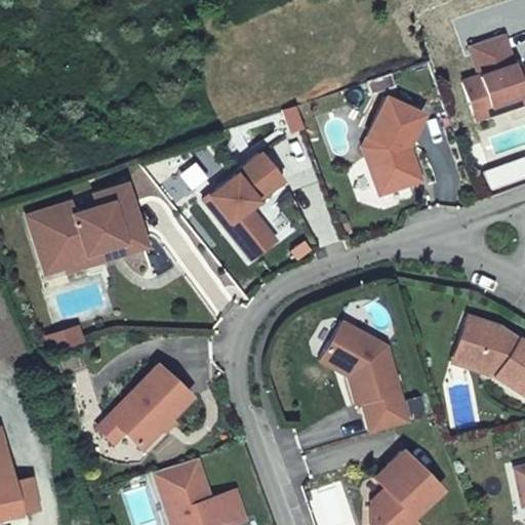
[(478,75),(461,81),(476,121),(501,112),(524,104),(524,68),(517,72),(505,35),(469,47),(478,75)]
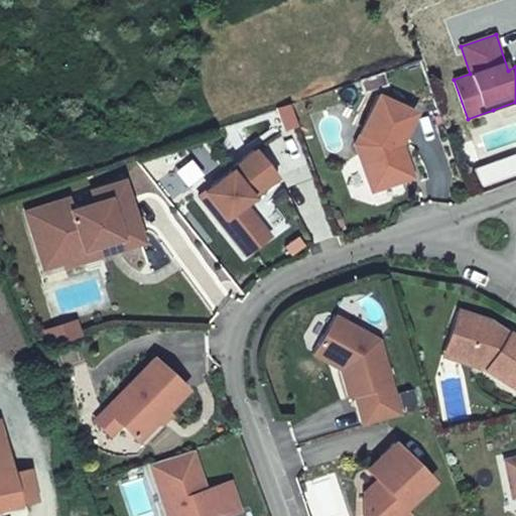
[(360,80),(364,93),(388,85),(384,73),(360,80)]
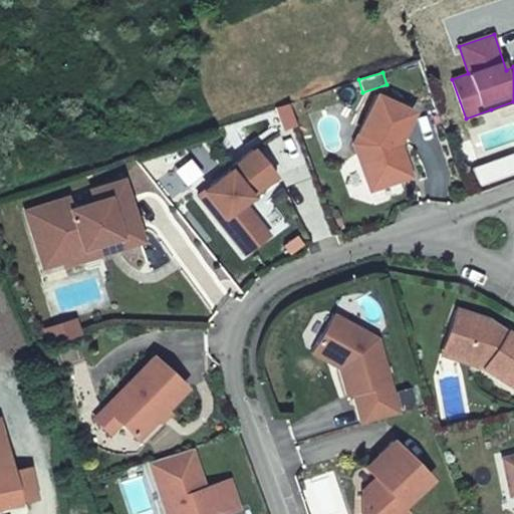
[(376,90),(352,142),(370,193),(392,185),(414,177),(402,145),(418,109),(376,90)]
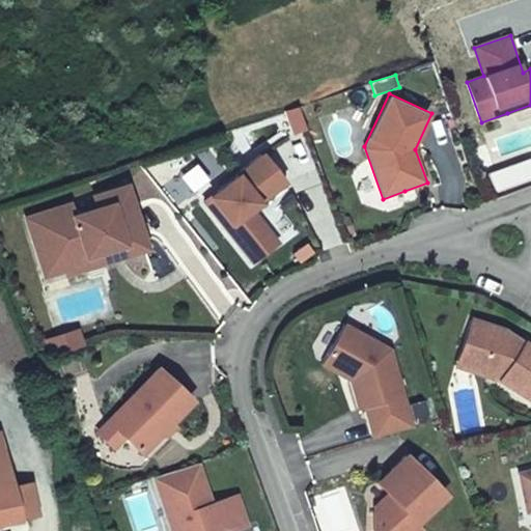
[(306,129),(298,107),(284,111),(292,134),(306,129)]
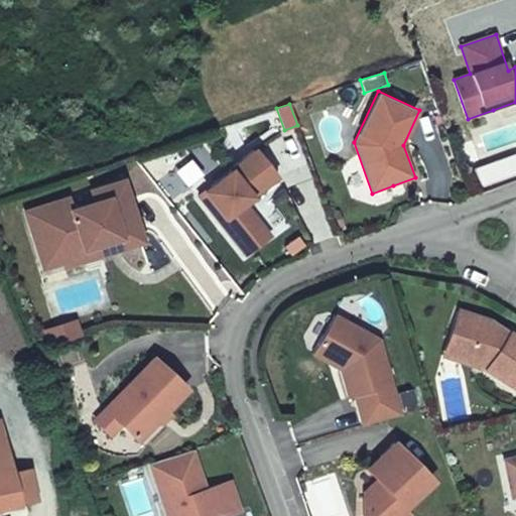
[(246,206),(281,178),(256,148),(197,196),(246,257),(258,247),(271,237),(246,206)]
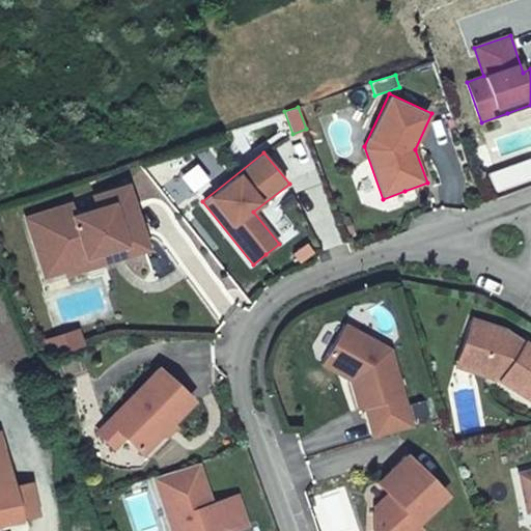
[(108,263),(151,249),(128,182),(91,194),(95,206),(77,213),(73,200),(24,217),(45,277),(65,270),(68,277),(108,263)]
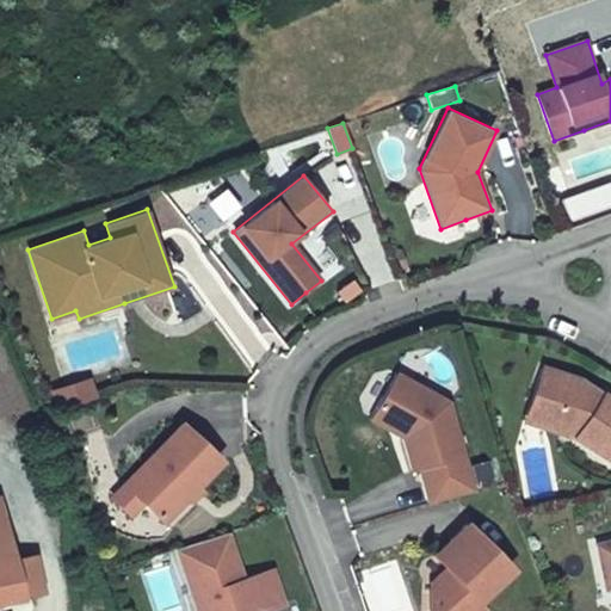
[(360,290),(351,279),(335,291),(345,302),(360,290)]
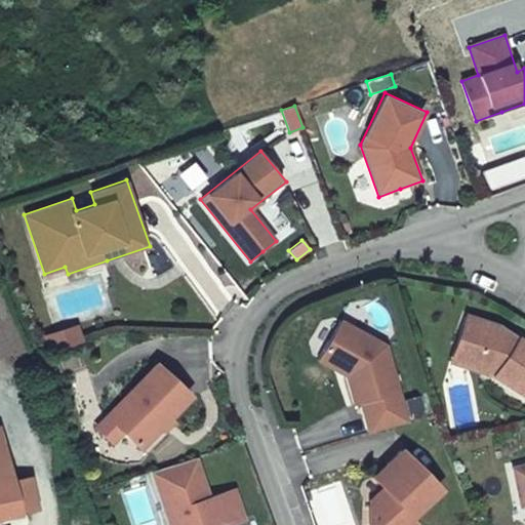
[(468,314),(451,362),(493,375),(524,396),(524,339),(501,324),(468,314)]
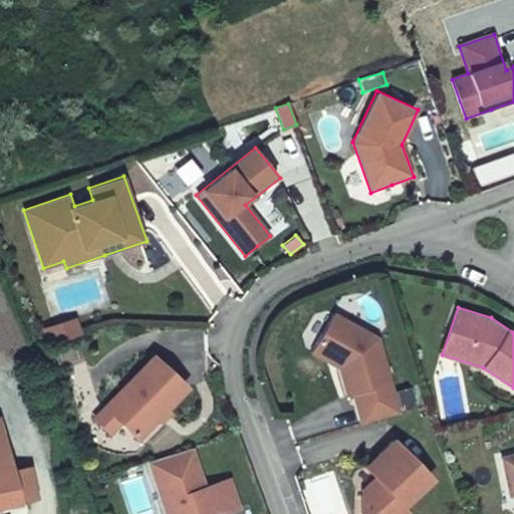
[(359,425),(401,413),(378,336),(334,312),(311,352),(337,367),(341,382),(346,398),(350,396),(359,425)]
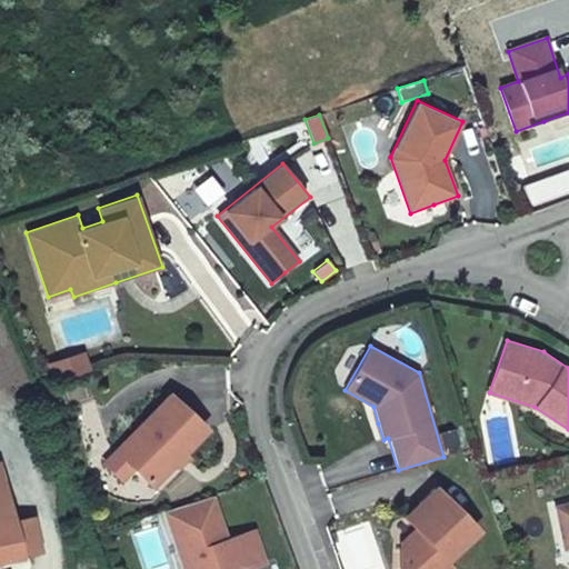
[(90,370),(83,350),(46,362),(52,382),(90,370)]
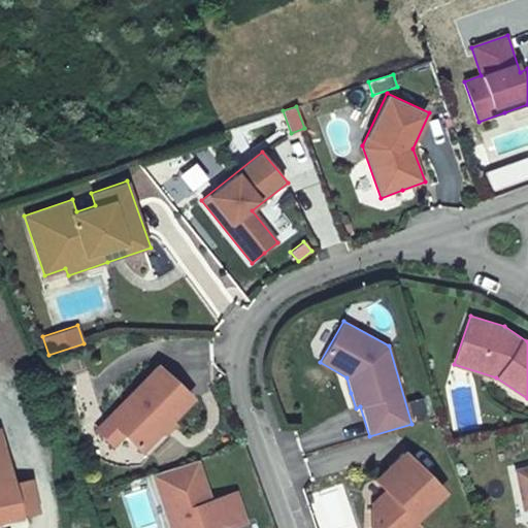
[(125,437),(143,455),(197,399),(178,383),(159,364),(106,420),(125,437)]
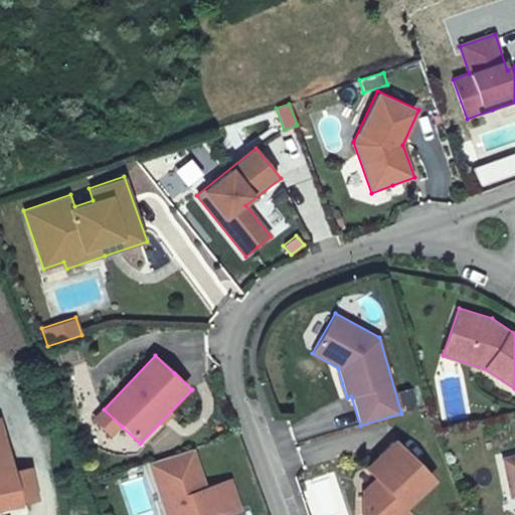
[(111,438),(122,426),(104,409),(93,420),(111,438)]
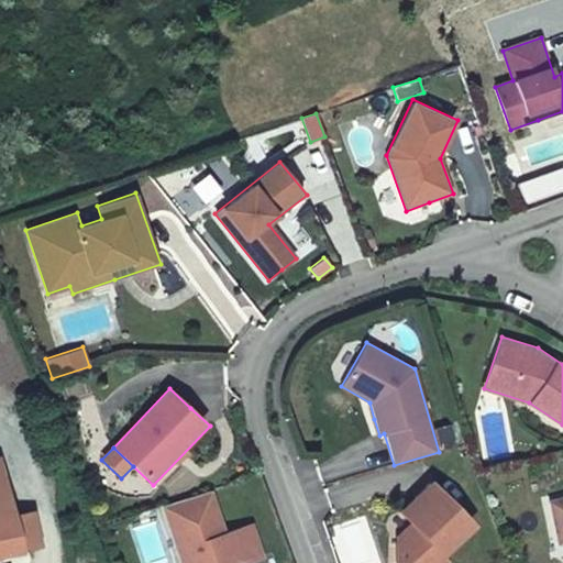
[(0,555),(23,551),(14,514),(1,453),(0,453),(0,555)]
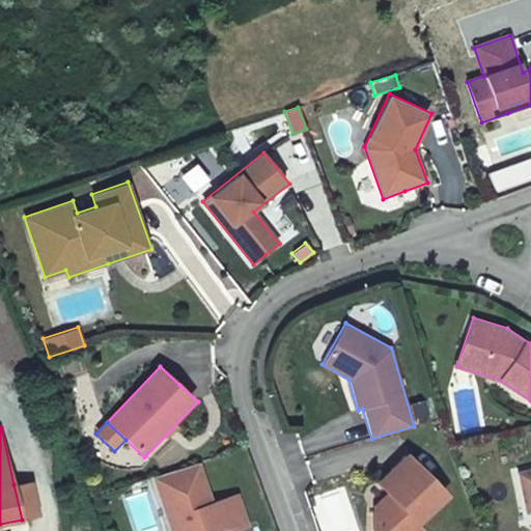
[(418,525),(450,495),(411,453),(393,470),(379,483),(388,494),(375,505),(376,530),(422,530),(423,530),(418,525)]
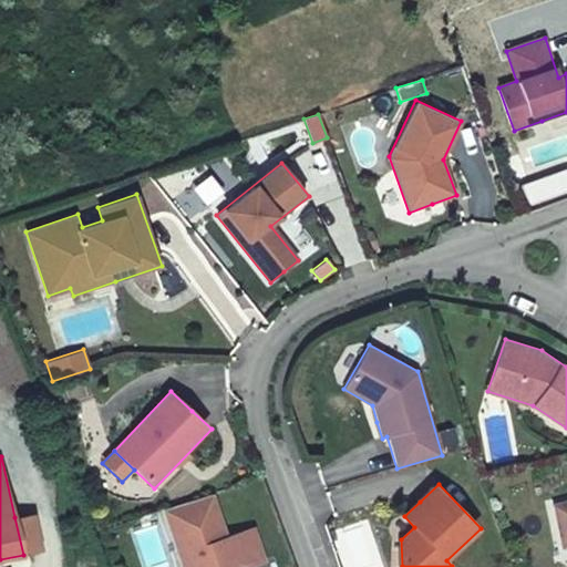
[(228,537),(214,494),(165,511),(184,566),(254,566),(267,563),(260,546),(255,528),(228,537)]
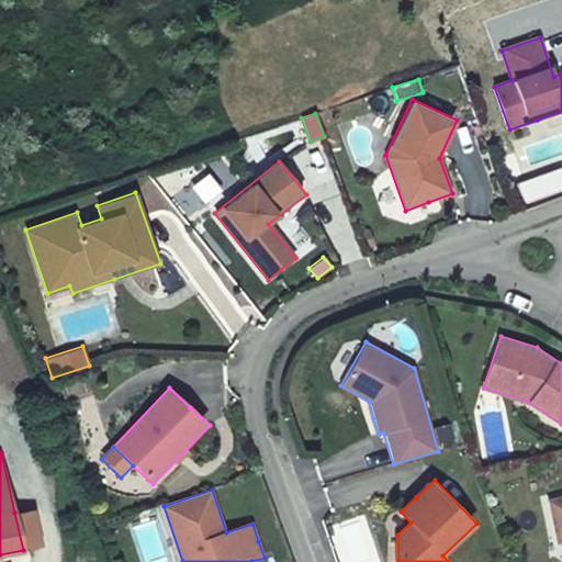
[(561,495),(546,498),(555,546),(561,543),(561,495)]
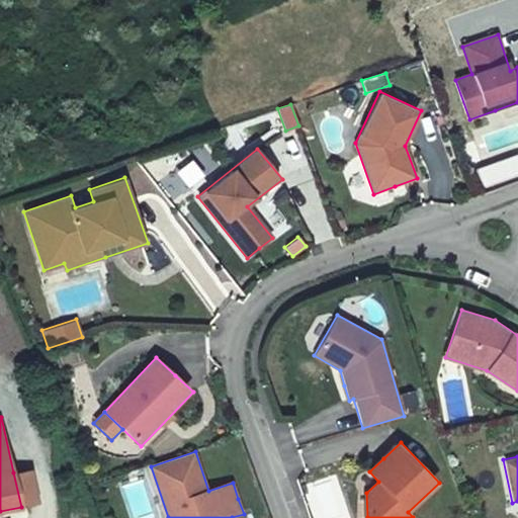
[(13,472),(21,507),(39,503),(31,468),(13,472)]
